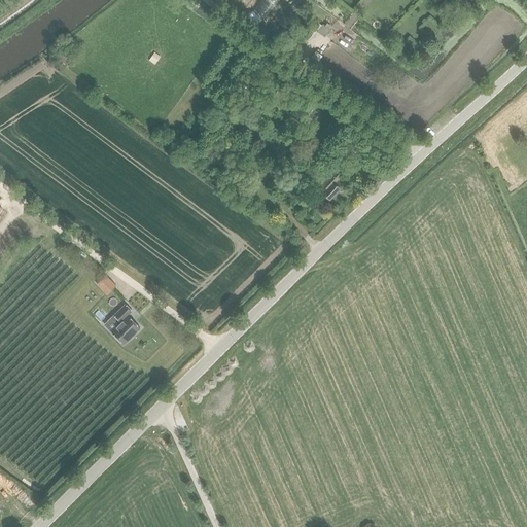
[(312,19),(301,35),(309,41),(320,25),(312,19)]
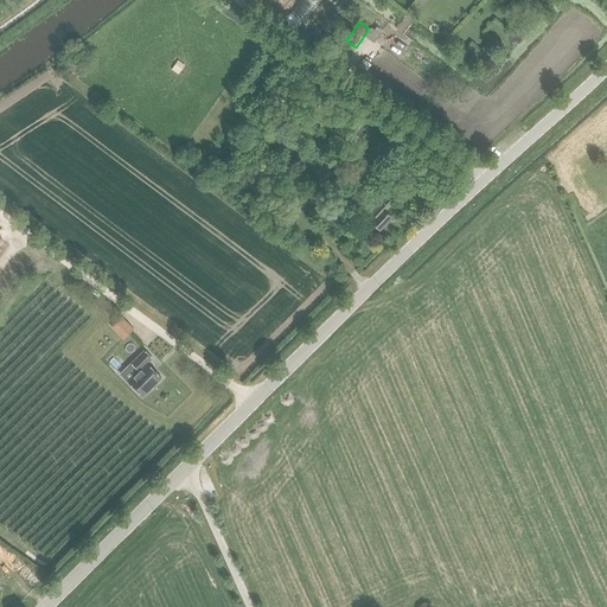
[(181,74),(187,64),(180,59),(174,69),(181,74)]
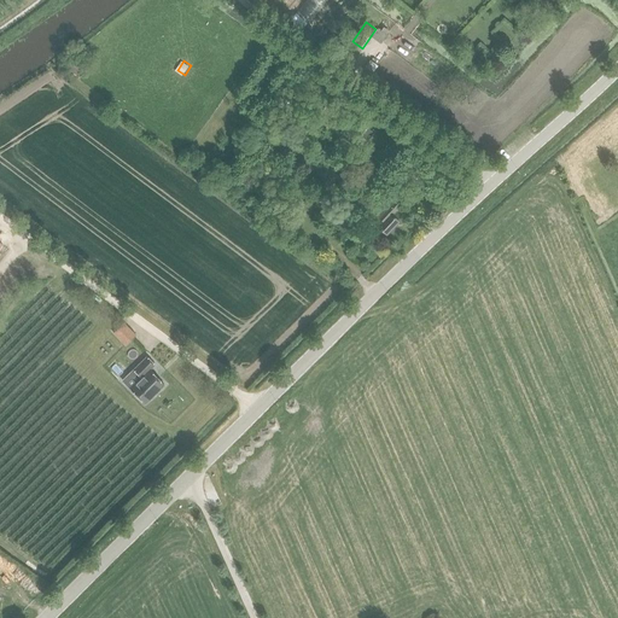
[(368,141),(367,144),(380,153),(389,141),(375,132),(375,133),(368,128),(362,136),(368,141)]
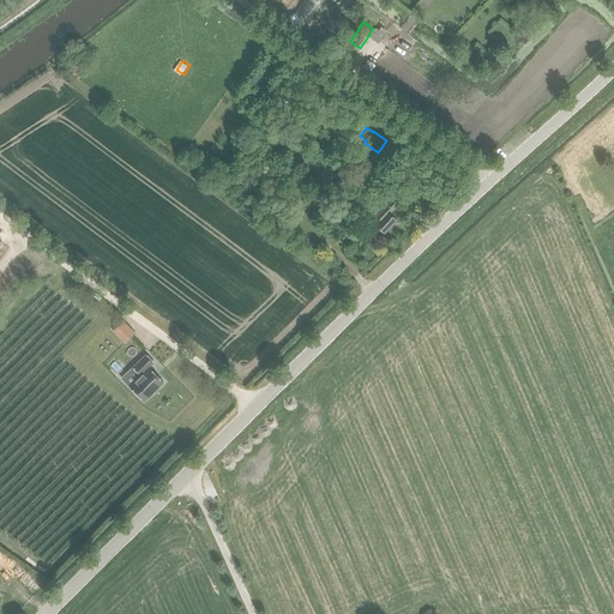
[(399,161),(409,169),(419,157),(408,150),(399,161)]
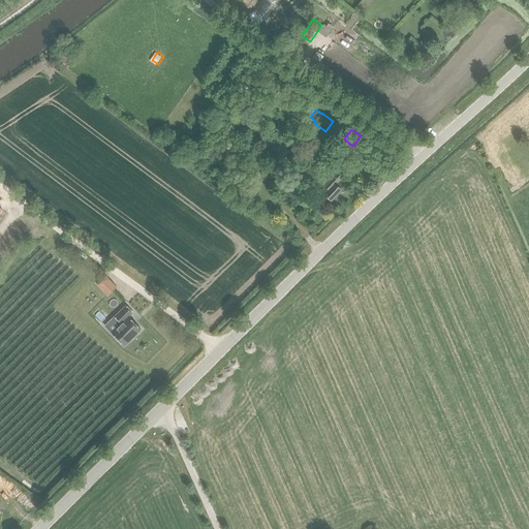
[(335,167),(331,173),(328,176),(322,170),(316,178),(323,186),(319,190),(331,200),(342,190),(337,185),(344,177),(335,167)]
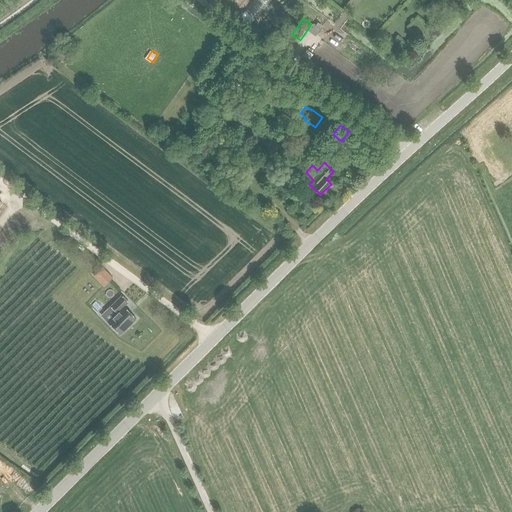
[(112,277),(102,267),(95,275),(104,285),(112,277)]
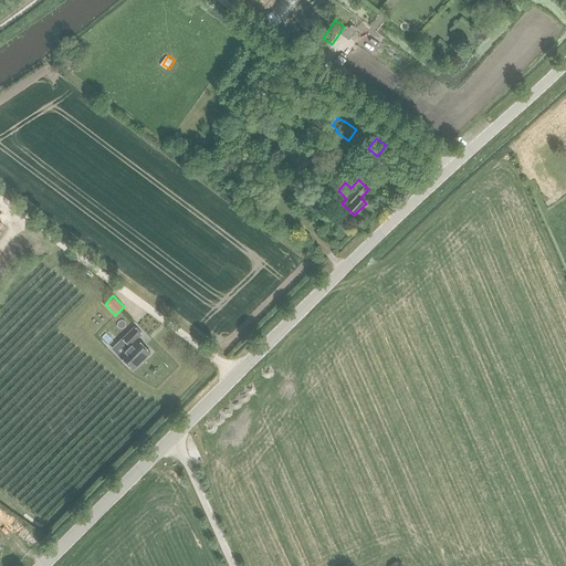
[(134,326),(122,338),(128,345),(118,355),(133,369),(150,353),(137,338),(142,334),(134,326)]
